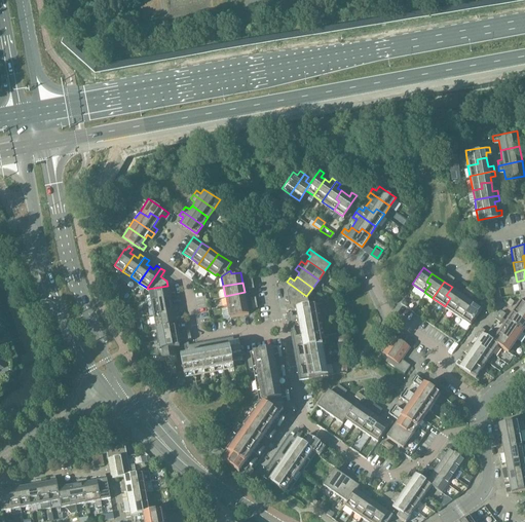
[(148,289),(151,304),(160,302),(160,297),(170,296),(169,291),(174,290),(173,285),(167,286),(148,289)]
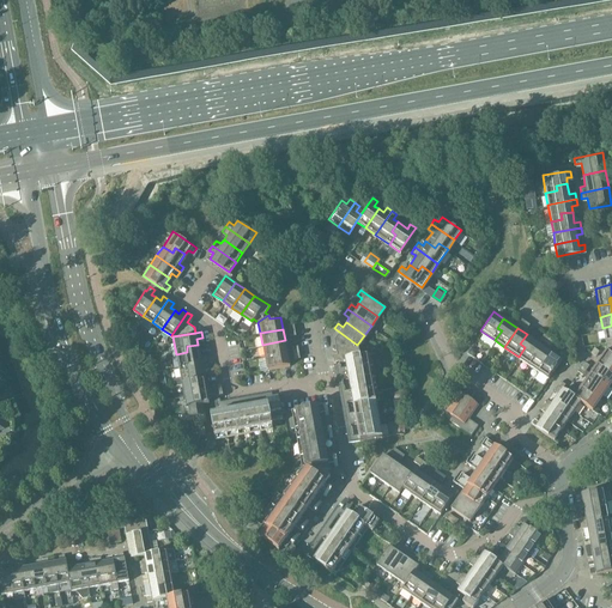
[(339,332),(334,338),(338,354),(344,353),(344,358),(359,356),(357,345),(339,332)]
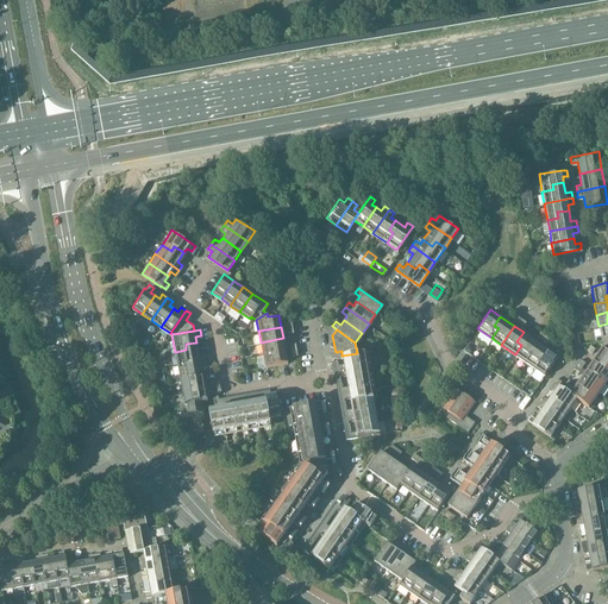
[(515,354),(525,360),(538,343),(524,332),(516,341),(521,345),(515,354)]
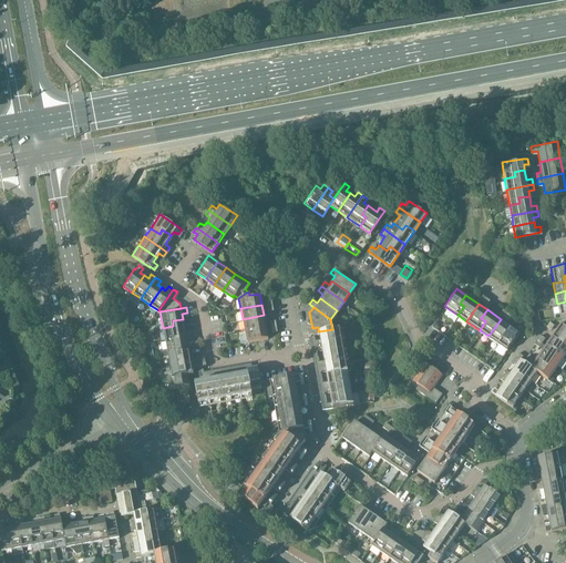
[(243,319),(244,329),(265,325),(264,315),(243,319)]
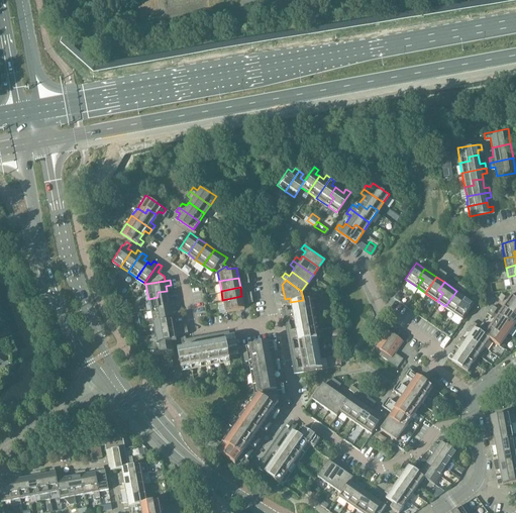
[(148,299),(150,308),(174,304),(173,299),(169,300),(167,291),(158,292),(158,297),(148,299)]
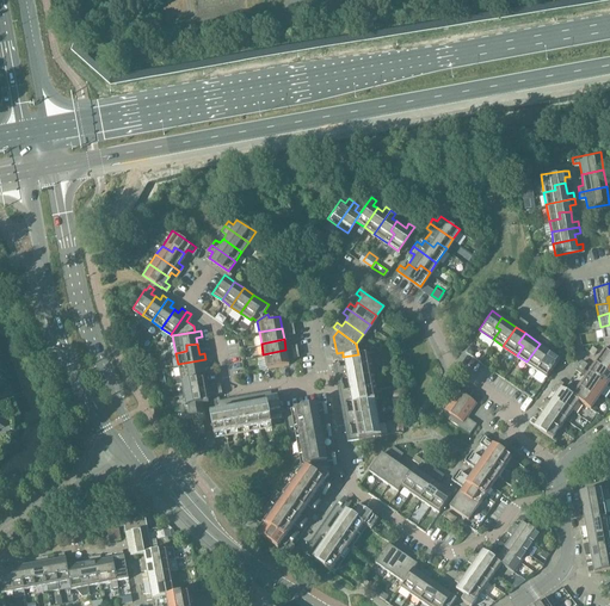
[(548,350),(540,344),(527,362),(536,369),(548,350)]
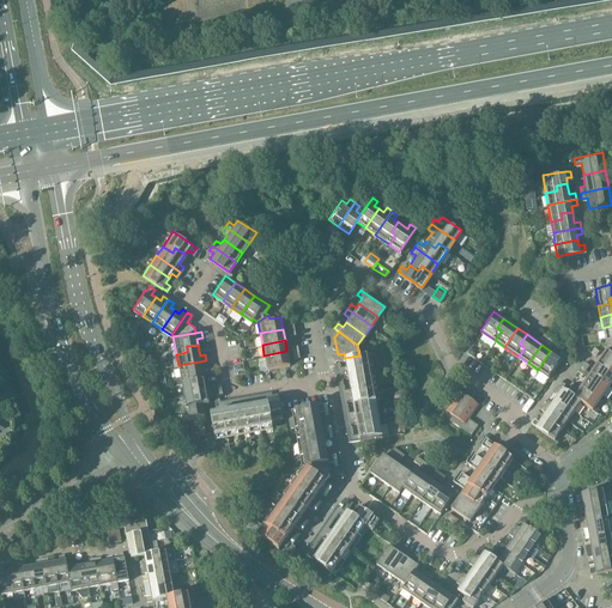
[(611,350),(606,346),(595,362),(605,368),(609,363),(611,365),(611,350)]
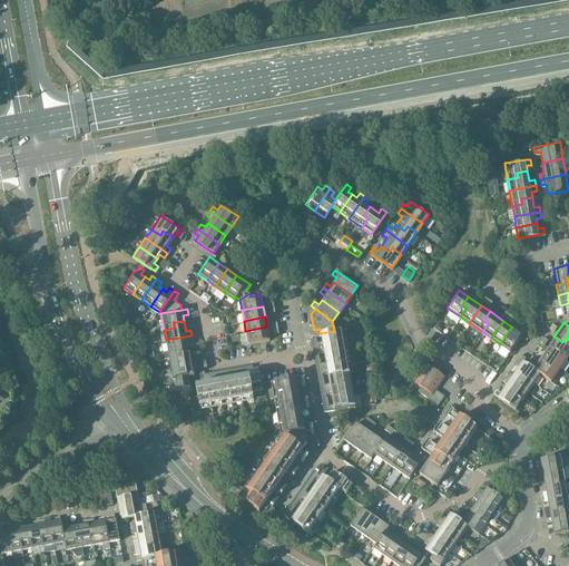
[(266,327),(245,331),(247,342),(268,338),(266,327)]
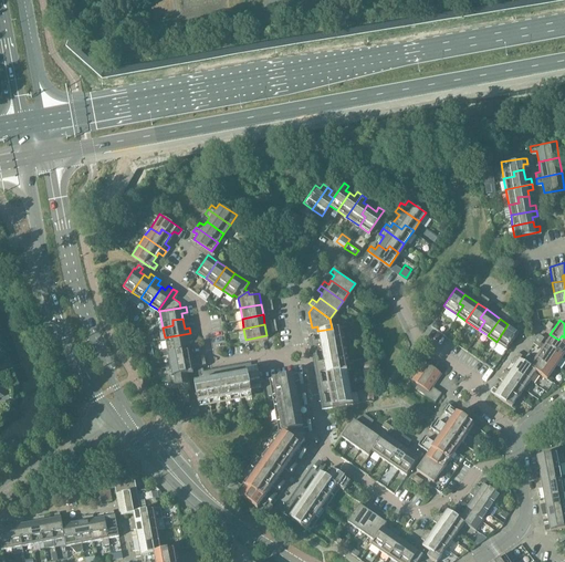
[(508,324),(497,342),(505,349),(518,331),(508,324)]
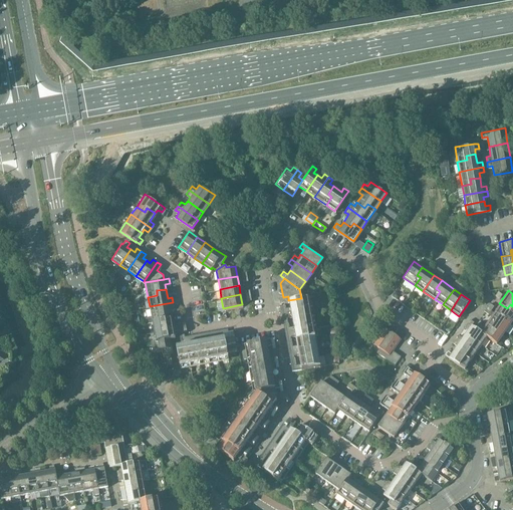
[(307,297),(301,298),(288,300),(288,296),(283,297),(278,297),(279,302),(288,301),(289,305),(284,306),(280,306),(282,317),(286,316),(291,315),(293,324),(288,325),(288,324),(283,325),(285,336),(290,335),(294,334),(296,343),(291,344),(291,343),(287,344),(288,354),(293,354),(293,353),(298,353),(299,362),(295,363),(295,362),(290,363),(291,368),(300,367),(319,364),(307,297)]
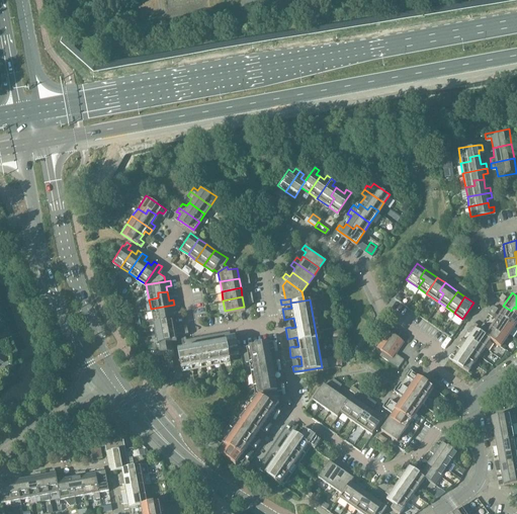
[(487,312),(492,315),(497,307),(493,304),(487,312)]
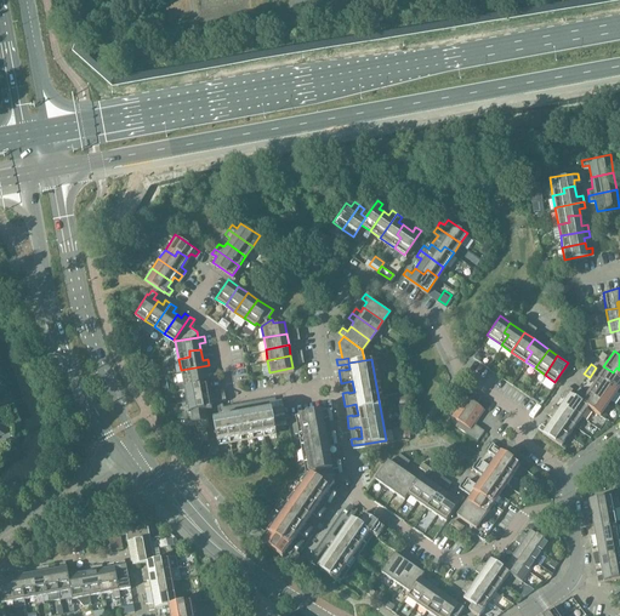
[(176,388),(183,387),(195,386),(194,380),(205,377),(204,372),(210,371),(209,365),(181,370),(182,380),(176,381),(176,383),(176,388)]
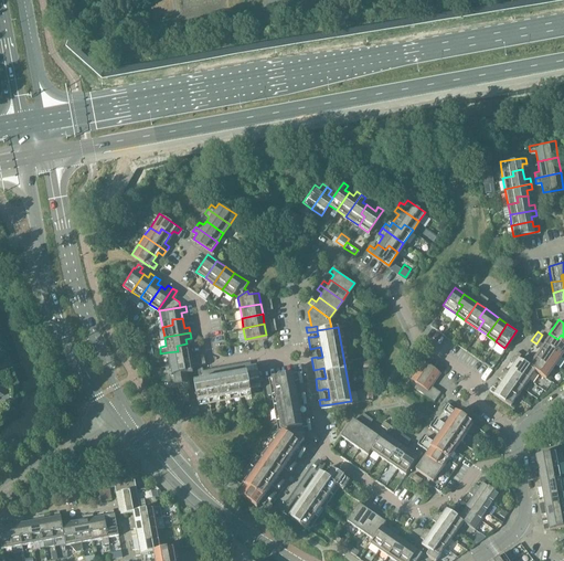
[(549,334),(543,342),(561,353),(563,348),(563,337),(561,335),(557,339),(549,334)]
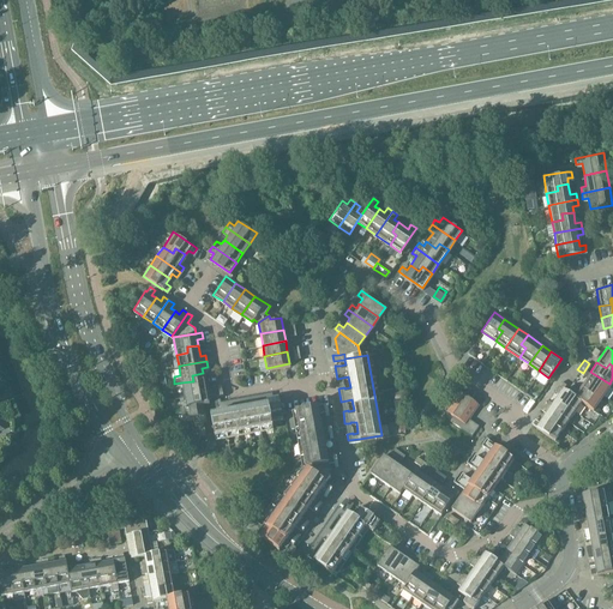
[(590,372),(581,385),(590,392),(593,387),(602,393),(610,384),(590,372)]
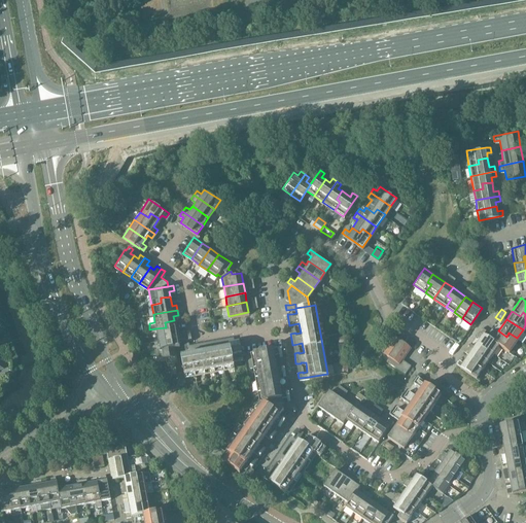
[(166,327),(155,328),(160,348),(154,348),(156,359),(166,357),(167,362),(169,362),(170,370),(165,370),(166,375),(171,374),(171,372),(176,371),(174,361),(176,360),(174,346),(179,345),(178,340),(182,339),(187,339),(185,328),(176,329),(174,320),(165,322),(166,327)]
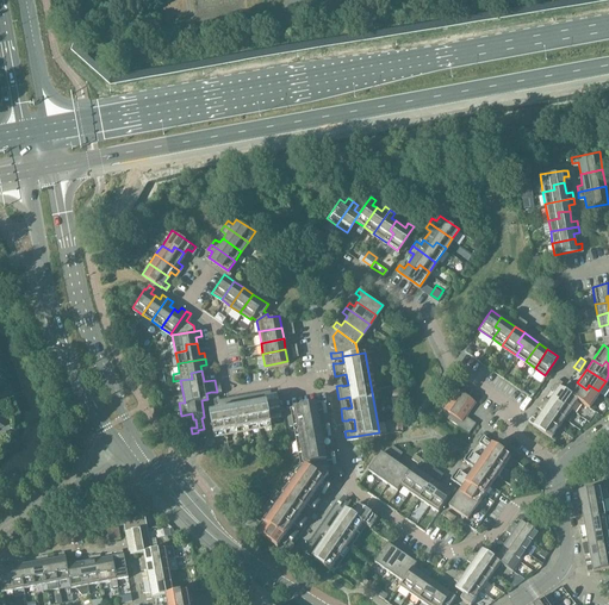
[(448,372),(443,379),(448,382),(453,375),(448,372)]
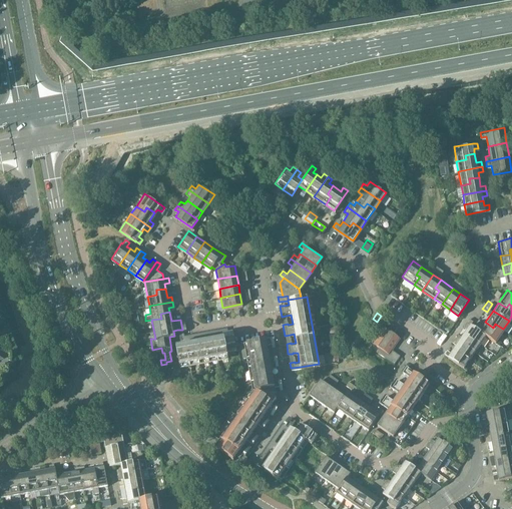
[(472,320),(468,317),(462,325),(466,328),(464,332),(479,342),(485,335),(479,330),(470,323),(472,320)]
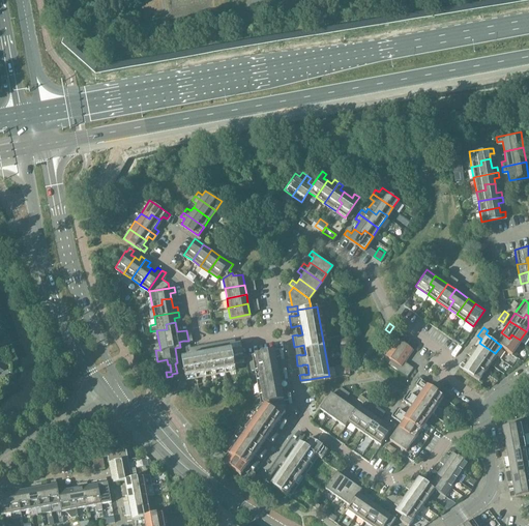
[(511,352),(520,340),(511,334),(509,339),(501,332),(495,341),(501,346),(511,352)]
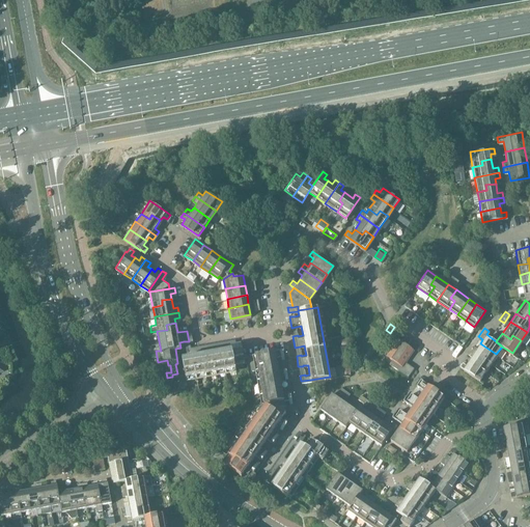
[(388,361),(407,375),(413,366),(405,360),(413,348),(395,335),(383,352),(391,357),(388,361)]
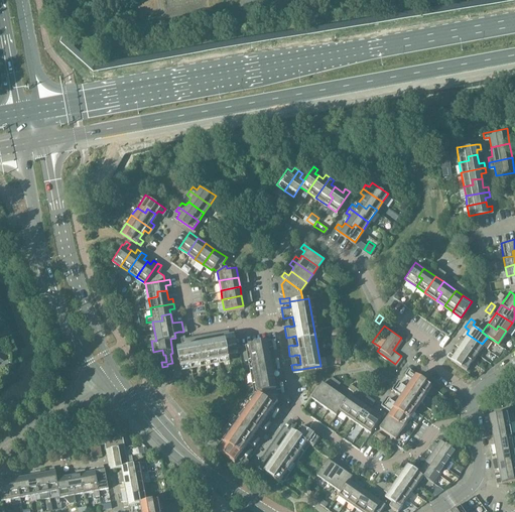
[(220,340),(211,341),(210,336),(209,332),(199,334),(200,338),(201,343),(191,345),(189,335),(184,336),(179,337),(181,346),(176,347),(179,366),(228,357),(228,353),(237,351),(234,332),(229,333),(228,328),(218,330),(219,335),(220,340)]
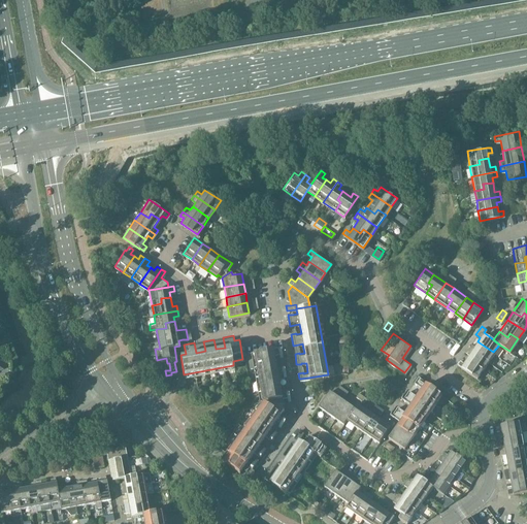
[(470,342),(467,347),(488,360),(493,352),(478,341),(474,345),(470,342)]
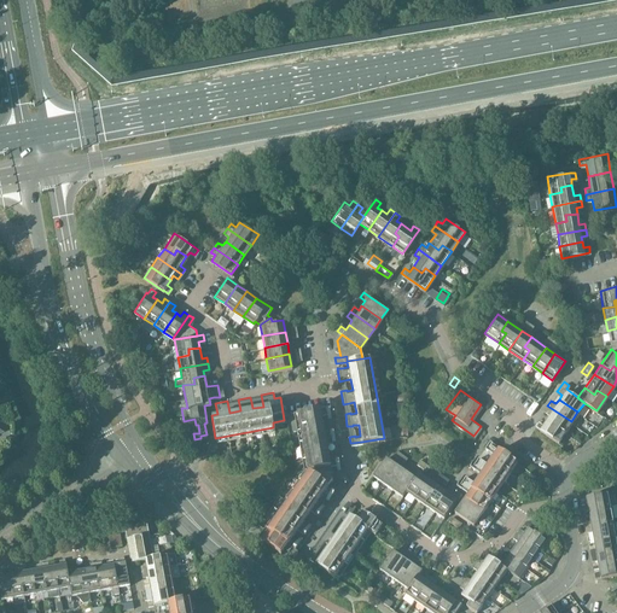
[(296,412),(307,470),(330,465),(336,463),(342,463),(339,456),(335,457),(329,459),(326,442),(331,441),(331,442),(337,441),(335,428),(330,428),(330,430),(324,430),(320,414),(326,413),(332,412),(331,406),(319,408),(319,407),(296,412)]
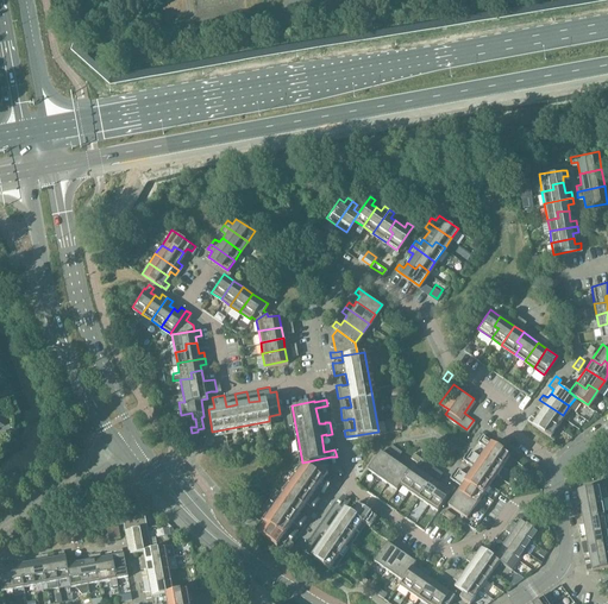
[(540,408),(538,411),(556,425),(563,415),(539,400),(537,404),(540,408)]
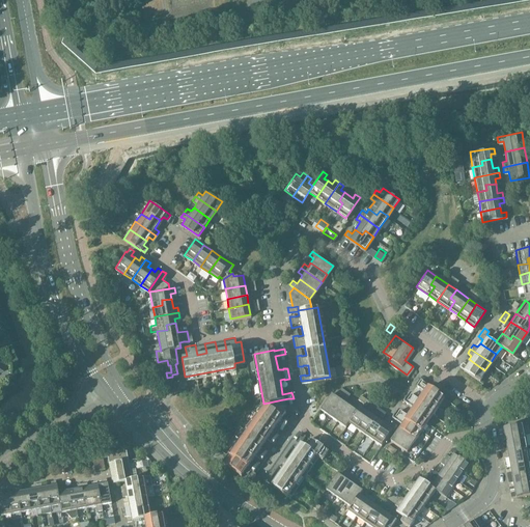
[(484,370),(469,359),(466,363),(462,360),(458,364),(463,367),(463,368),(479,380),(484,370)]
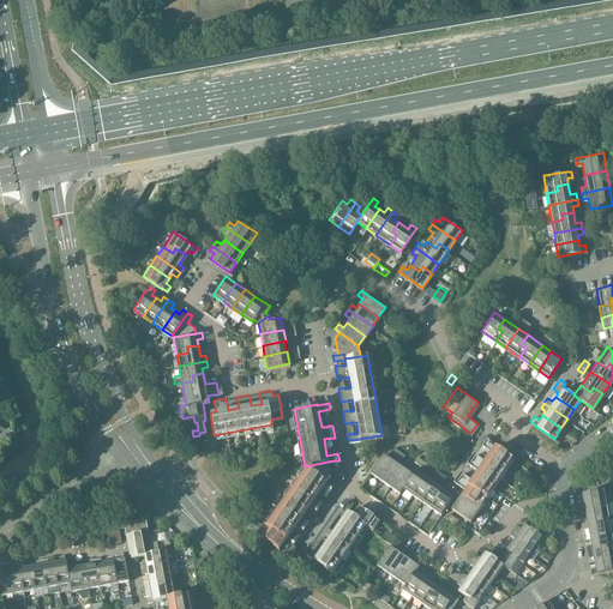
[(464,488),(461,492),(470,499),(467,504),(476,510),(512,457),(494,444),(493,445),(491,444),(493,441),(486,436),(481,444),(491,450),(484,459),(474,452),(468,462),(478,469),(470,477),(462,471),(455,481),(464,488)]
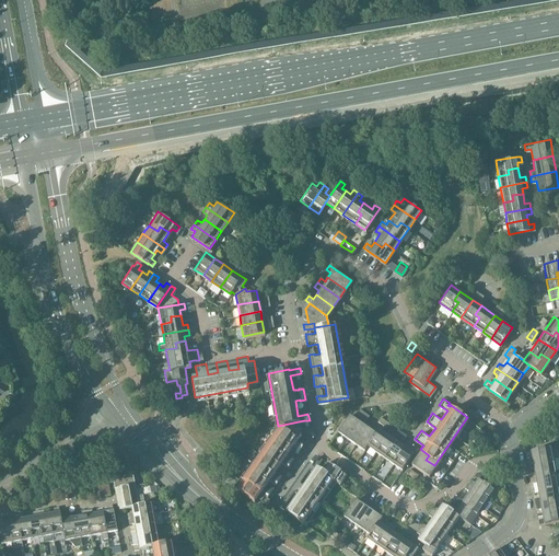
[(337,430),(346,437),(358,419),(349,413),(337,430)]
